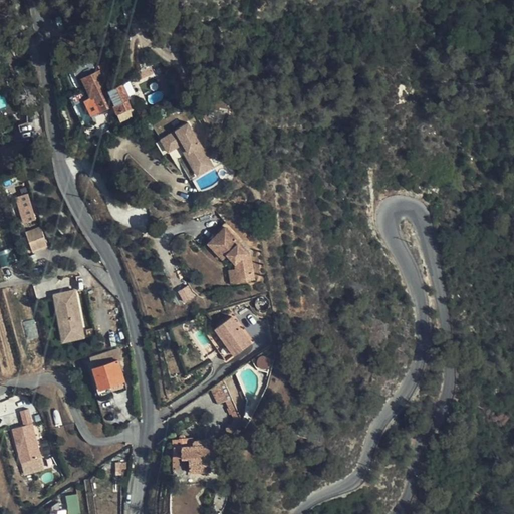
[(117,113),(127,108),(122,98),(124,96),(118,84),(117,85),(116,83),(111,85),(112,87),(109,88),(100,69),(83,77),(98,111),(113,105),(117,113)]
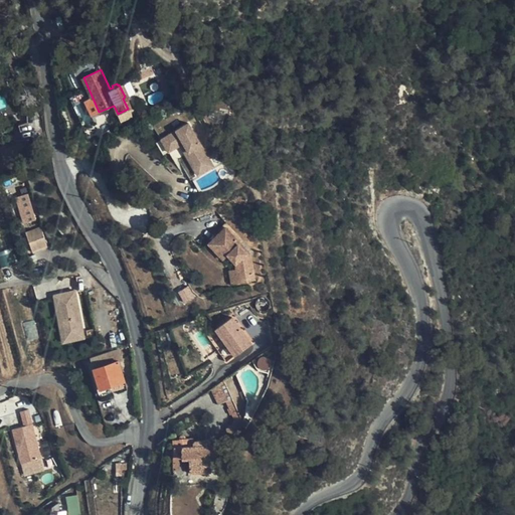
[(184,123),(158,139),(165,151),(177,144),(190,166),(205,157),(184,123)]
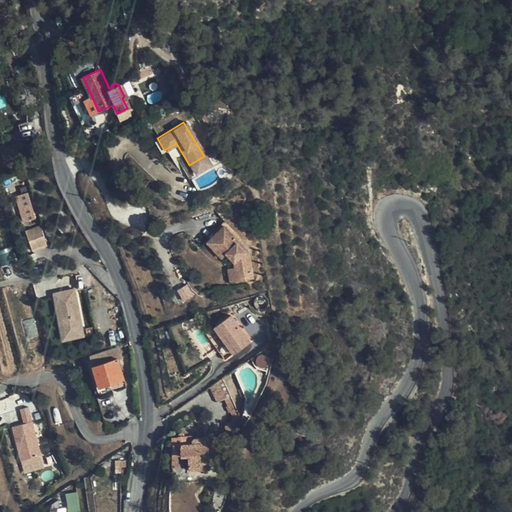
[(164,150),(157,138),(152,141),(159,153),(164,150)]
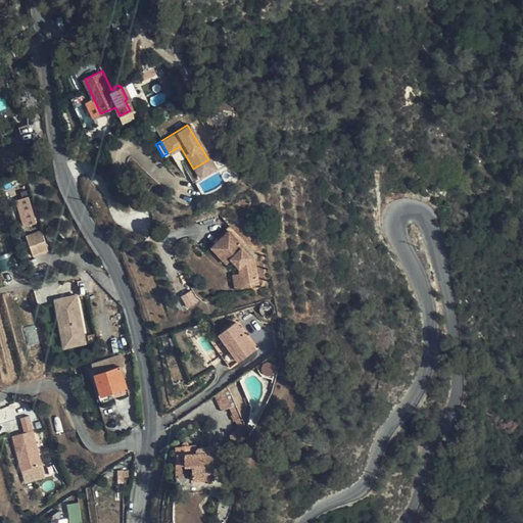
[(214,168),(208,159),(193,169),(198,177),(214,168)]
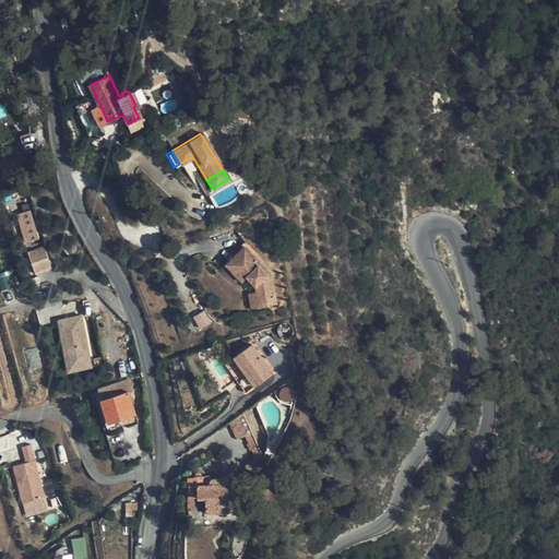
[(27,241),(42,236),(32,207),(18,212),(27,241)]
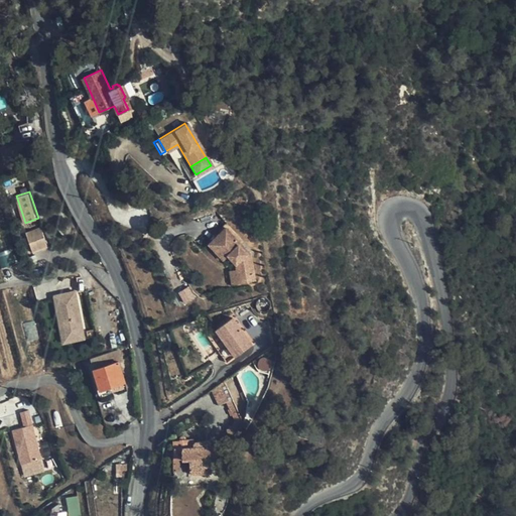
[(230,254),(237,262),(238,267),(240,281),(256,278),(252,253),(227,227),(211,243),(225,258),(230,254)]
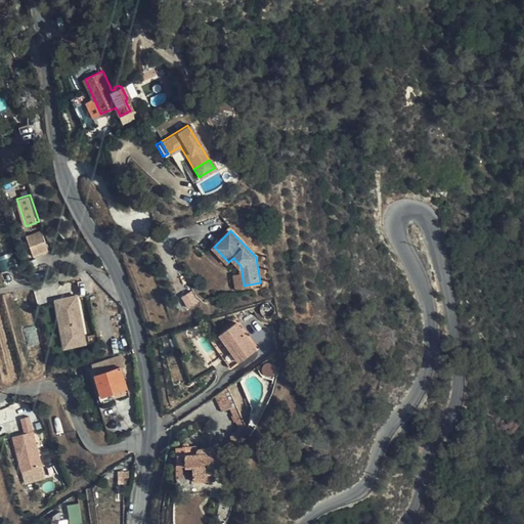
[(49,248),(44,232),(29,237),(34,254),(49,248)]
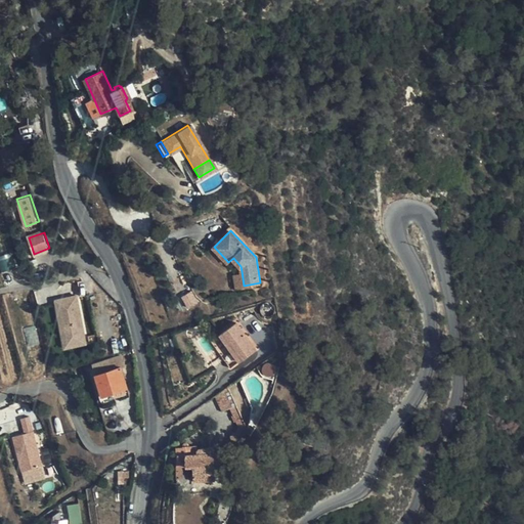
[(242,271),(234,273),(236,287),(244,286),(242,271)]
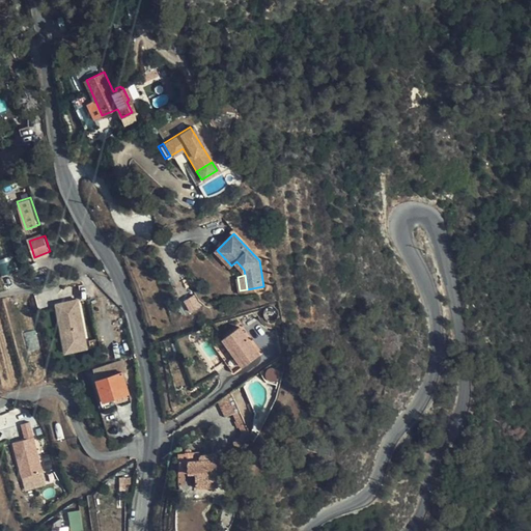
[(80,299),(58,303),(65,343),(87,339),(80,299)]
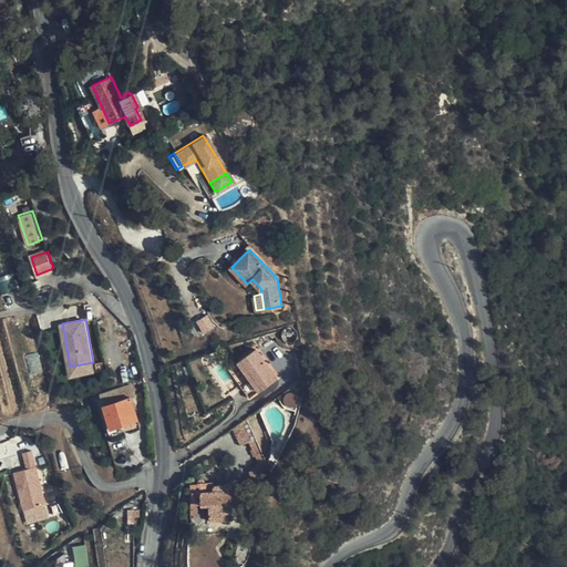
[(256,347),(238,359),(259,389),(277,377),(256,347)]
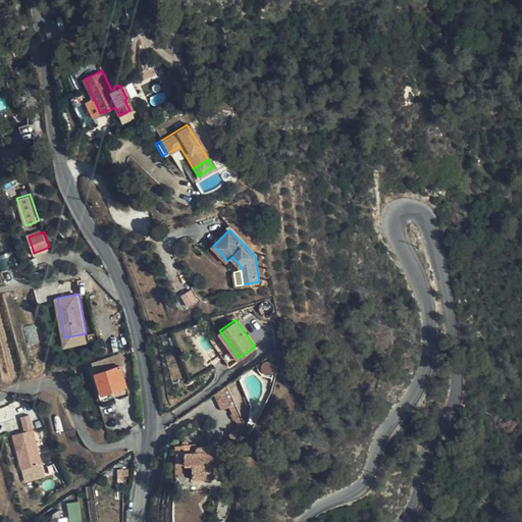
[(239,358),(219,330),(210,337),(229,365),(239,358)]
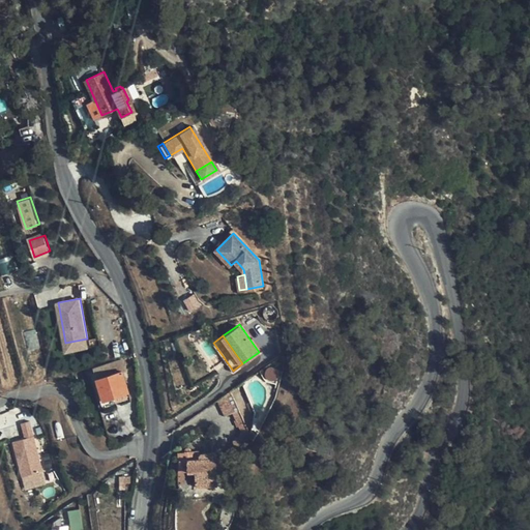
[(87,339),(65,343),(66,350),(89,347),(87,339)]
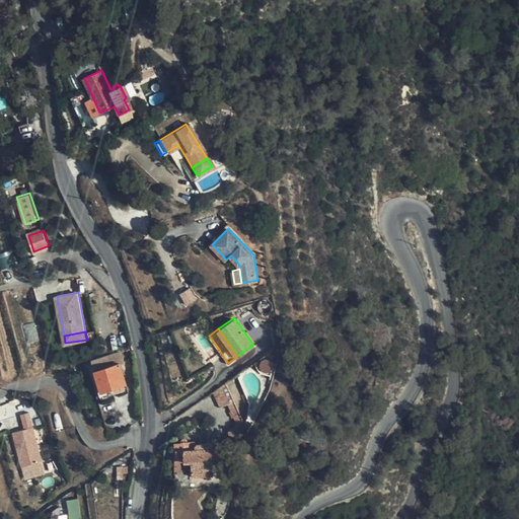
[(93,370),(120,363),(122,362),(120,352),(90,360),(93,370)]
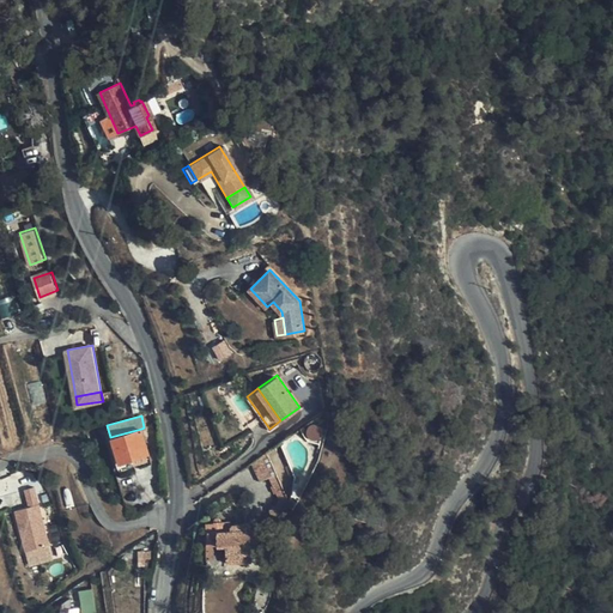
[(145,439),(141,429),(110,437),(117,463),(146,455),(141,441),(145,439)]
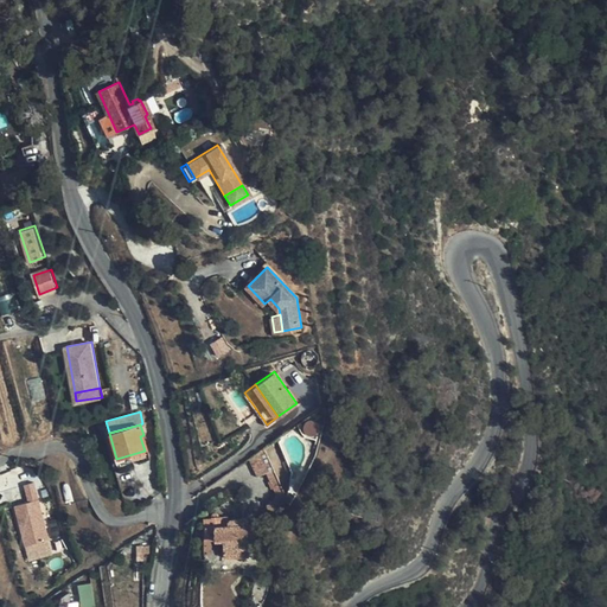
[(23,485),(27,502),(37,499),(32,483),(23,485)]
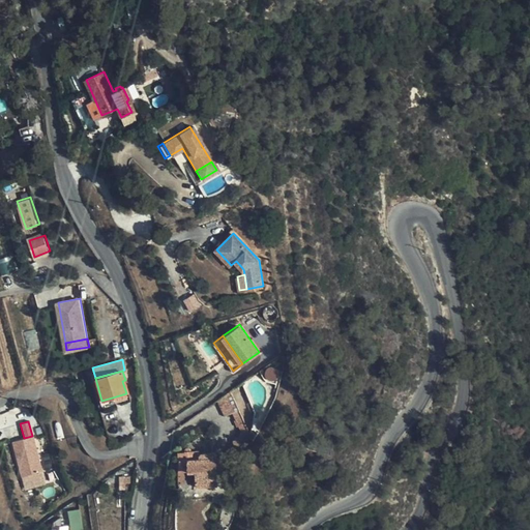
[(36,435),(32,436),(41,471),(21,476),(11,442),(8,442),(19,481),(47,474),(36,435)]
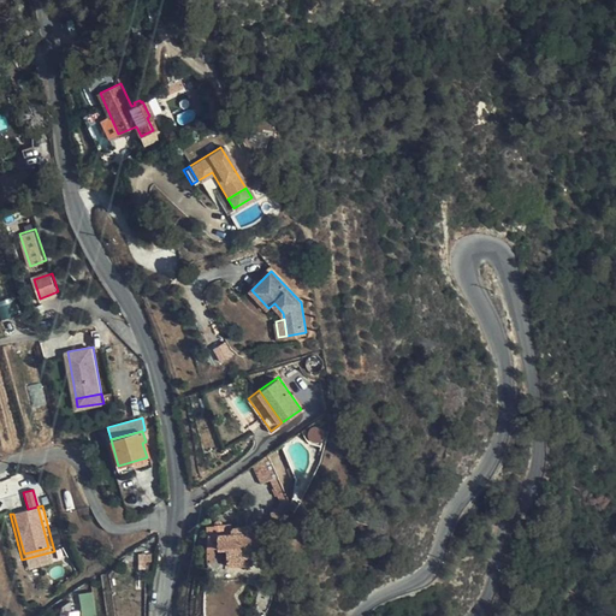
[(48,548),(37,507),(28,509),(13,514),(24,554),(48,548)]
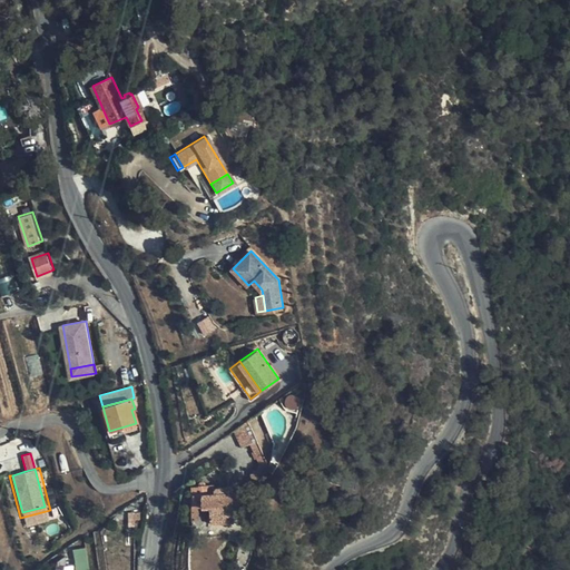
[(243,507),(242,495),(236,492),(233,492),(232,487),(218,487),(214,489),(214,493),(202,494),(203,510),(209,509),(210,519),(233,517),(232,508),(243,507)]
